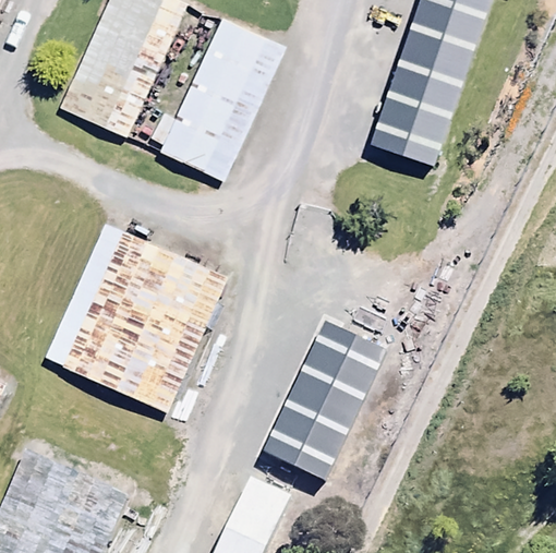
[(189,2),(183,0),(110,0),(61,107),(127,137),(189,2)]
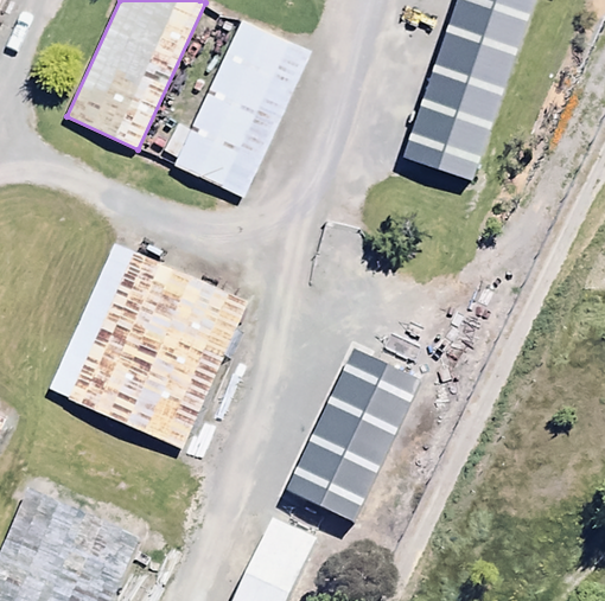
[(454,0),(403,159),(478,183),(536,0),(454,0)]
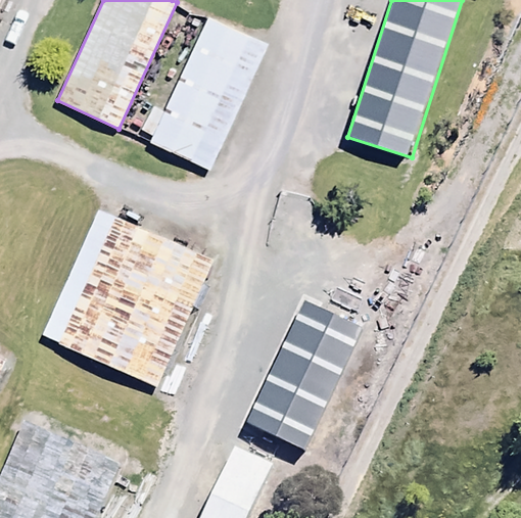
[(267,45),(208,17),(149,143),(207,171),(267,45)]
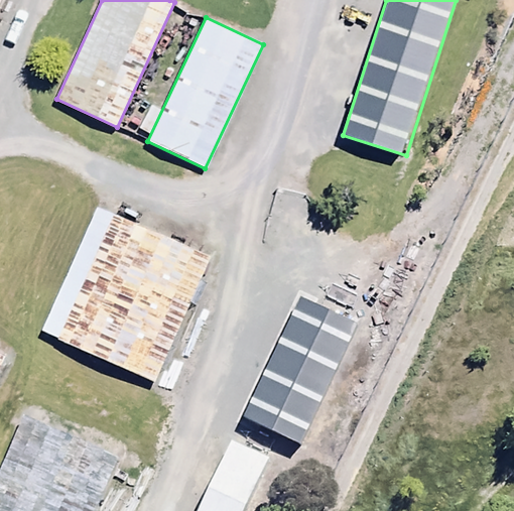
[(211,256),(98,207),(42,332),(155,381),(211,256)]
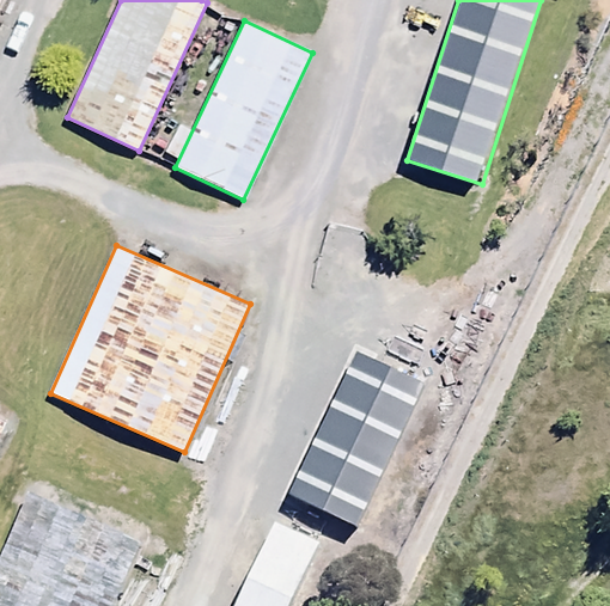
[(424,385),(359,354),(293,494),(358,524),(424,385)]
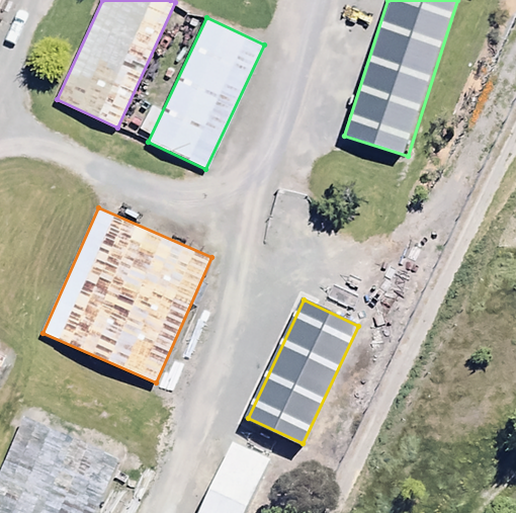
[(0,383),(11,361),(0,355),(0,383)]
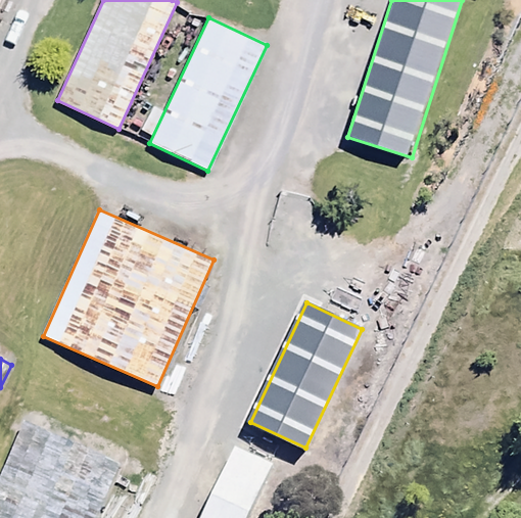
[(94,517),(120,461),(27,422),(0,483),(0,517),(94,517)]
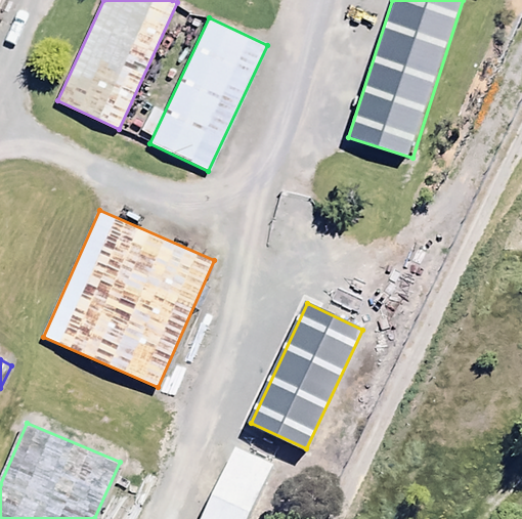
[(247,518),(272,462),(234,445),(203,518),(247,518)]
